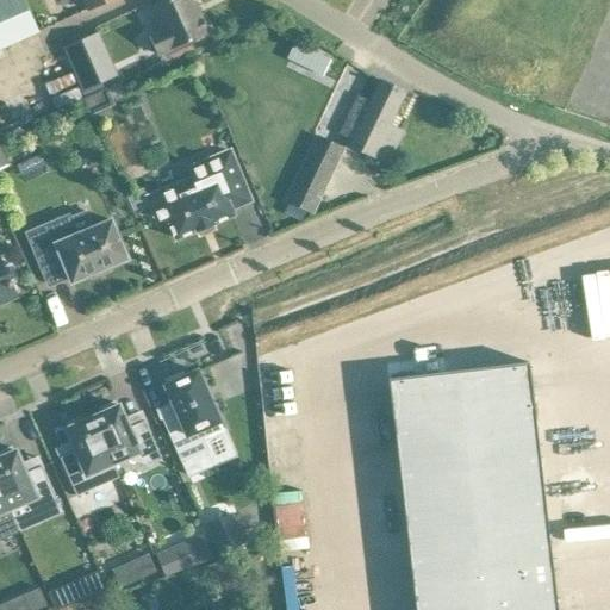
[(0,0),(0,48),(38,32),(24,0),(0,0)]
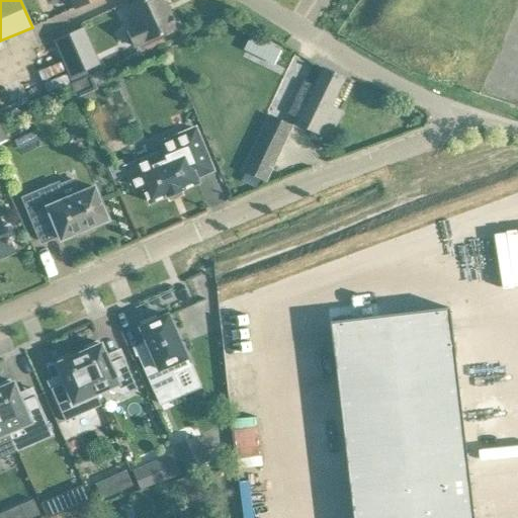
[(70,0),(74,9),(93,0),(70,0)]
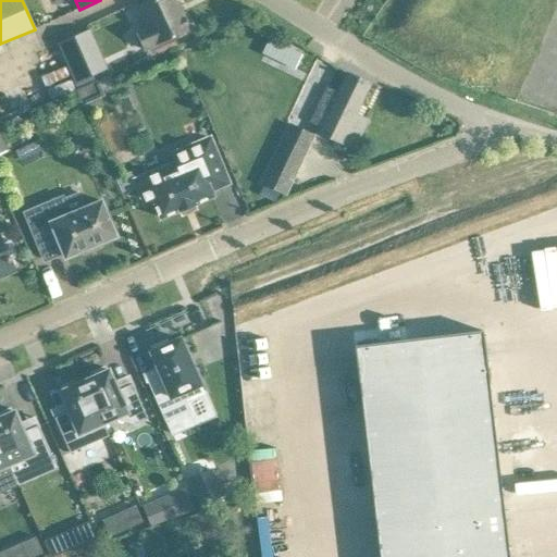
[(145,50),(190,29),(177,0),(149,0),(137,5),(147,27),(136,32),(145,50)]
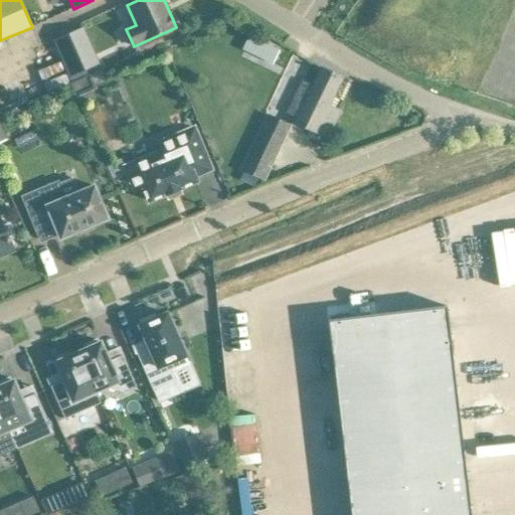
[(99,63),(82,27),(54,39),(70,76),(99,63)]
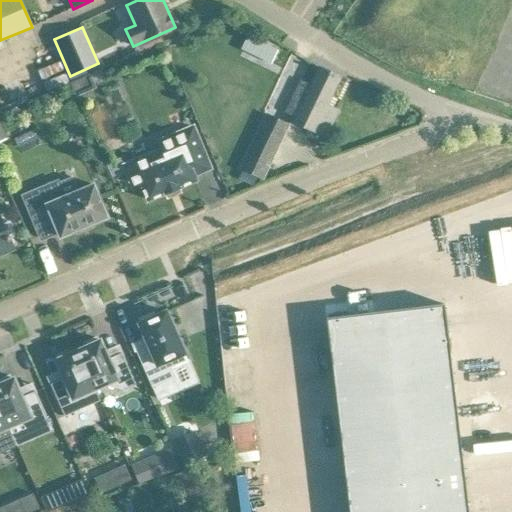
[(267,48),(258,67),(267,71),(276,53),(267,48)]
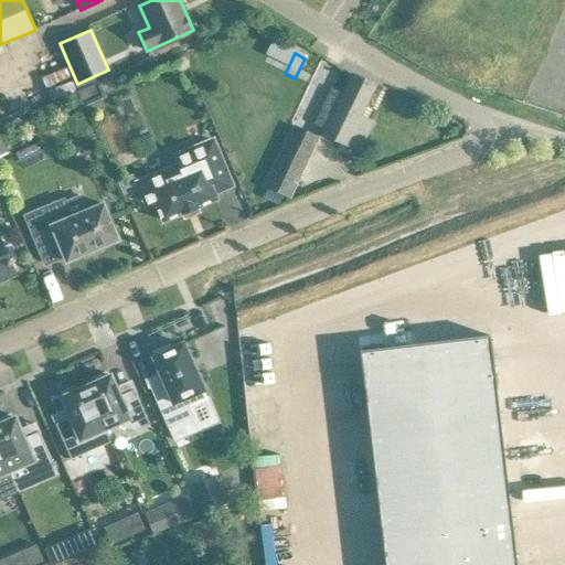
[(352,75),(342,95),(331,89),(315,124),(326,129),(324,134),(359,150),(372,123),(360,117),(375,86),(352,75)]
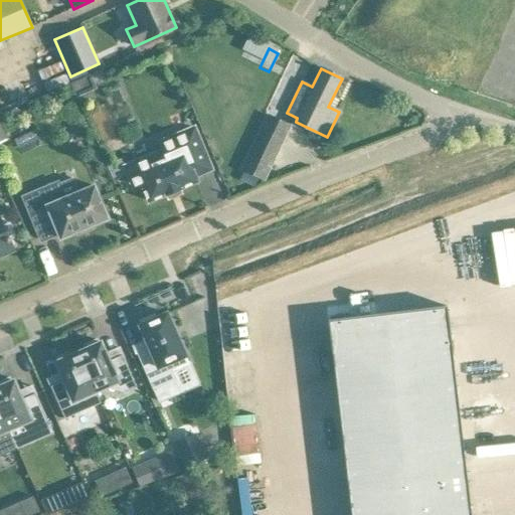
[(37,92),(61,81),(57,72),(33,82),(37,92)]
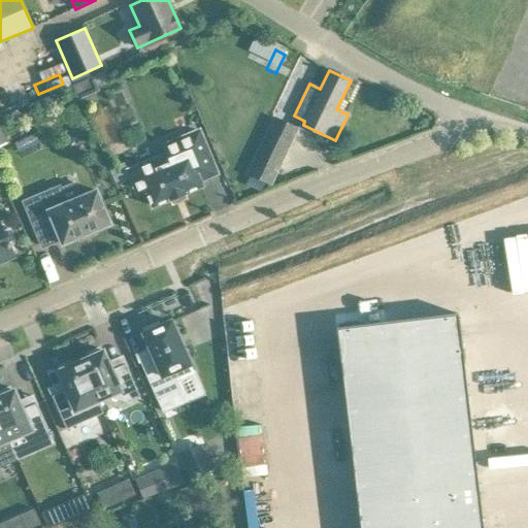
[(100,91),(93,76),(73,86),(79,100),(100,91)]
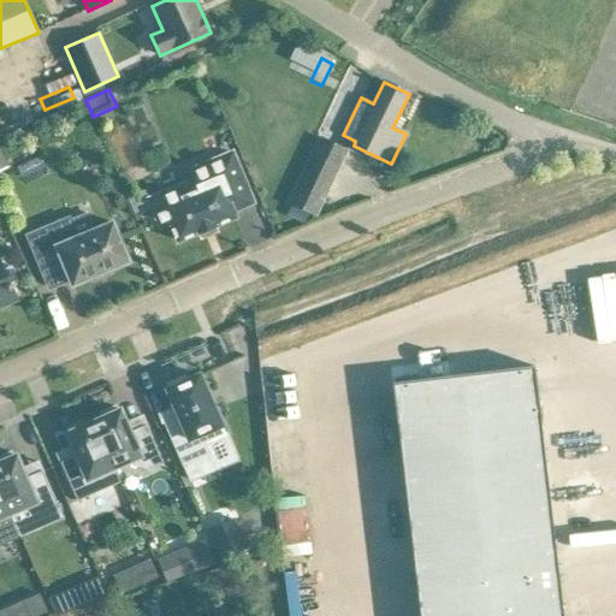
[(194,89),(181,95),(187,108),(200,102),(194,89)]
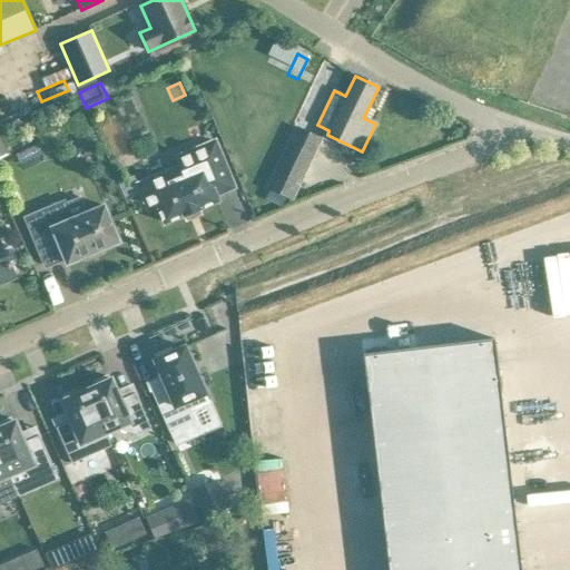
[(48,114),(72,106),(69,95),(45,104),(48,114)]
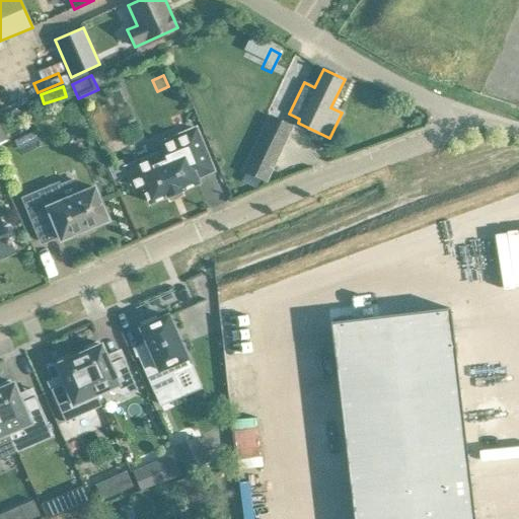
[(243,171),(246,173),(242,181),(257,189),(262,180),(266,182),(292,127),(270,117),(243,171)]
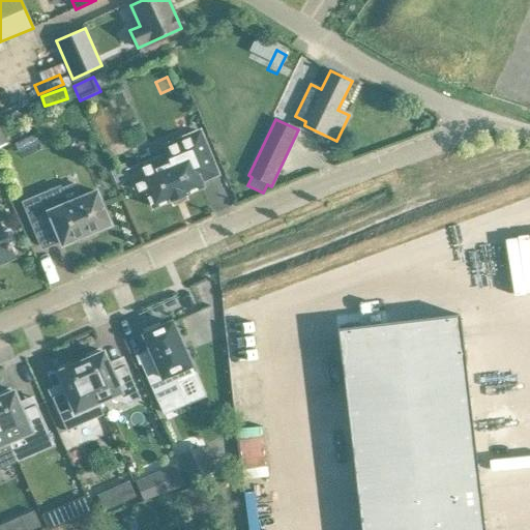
[(147,193),(153,207),(172,200),(172,201),(185,195),(203,186),(201,181),(217,175),(200,131),(165,146),(172,164),(156,170),(152,162),(128,172),(139,197),(147,193)]
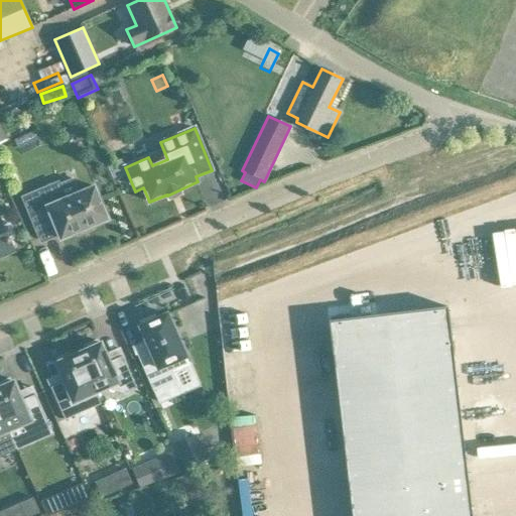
[(108,219),(95,186),(65,199),(57,183),(23,198),(41,241),(58,234),(60,239),(108,219)]
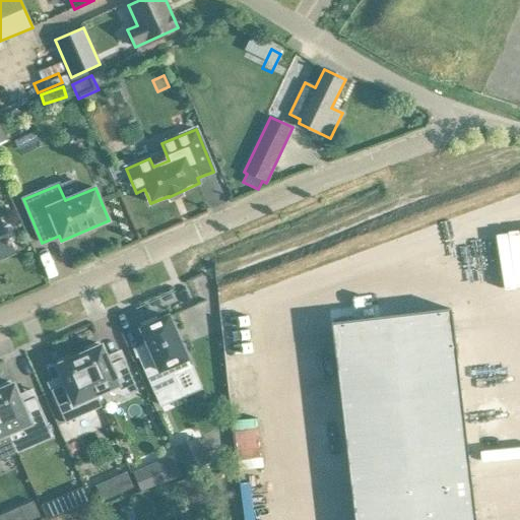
[(0,259),(14,254),(0,220),(0,259)]
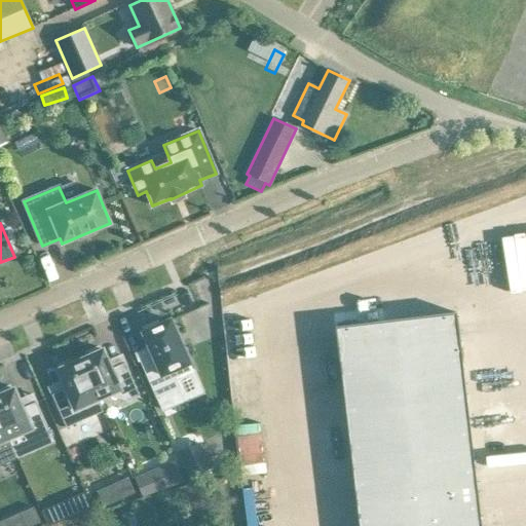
[(43,291),(53,288),(46,265),(37,268),(43,291)]
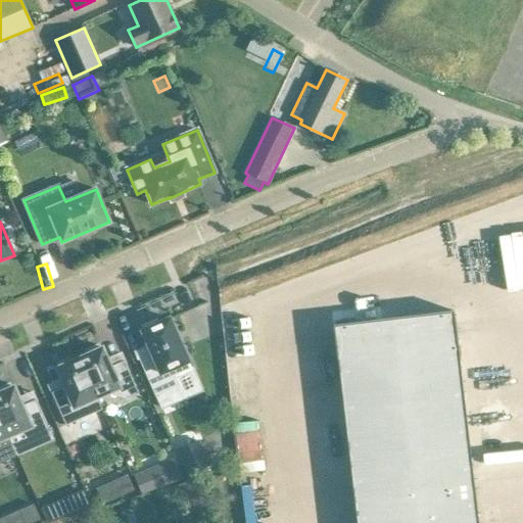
[(478,522),(454,310),(333,324),(355,522),(478,522)]
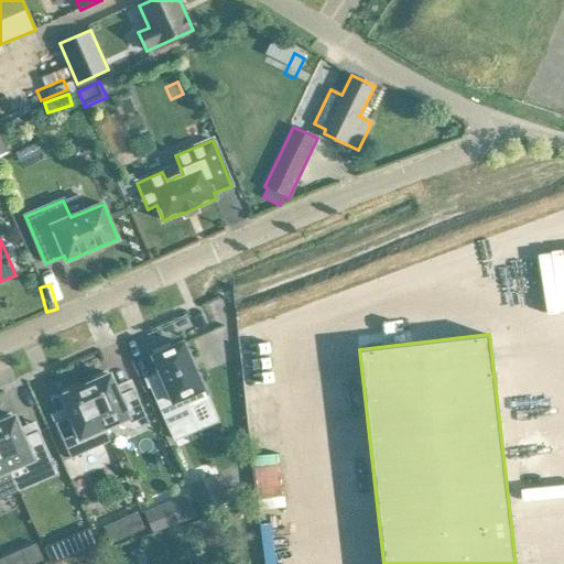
[(153,356),(163,380),(149,386),(167,427),(193,416),(188,405),(206,398),(203,390),(182,344),(171,348),(169,345),(153,351),(155,355),(153,356)]
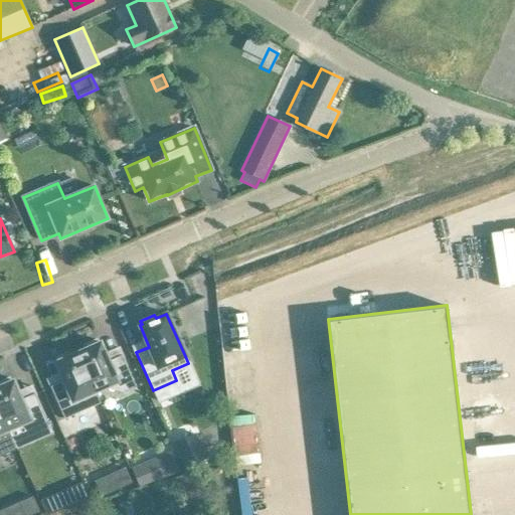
[(87,349),(78,352),(96,391),(107,387),(124,393),(136,387),(123,355),(109,361),(101,342),(99,343),(97,340),(86,345),(87,349)]
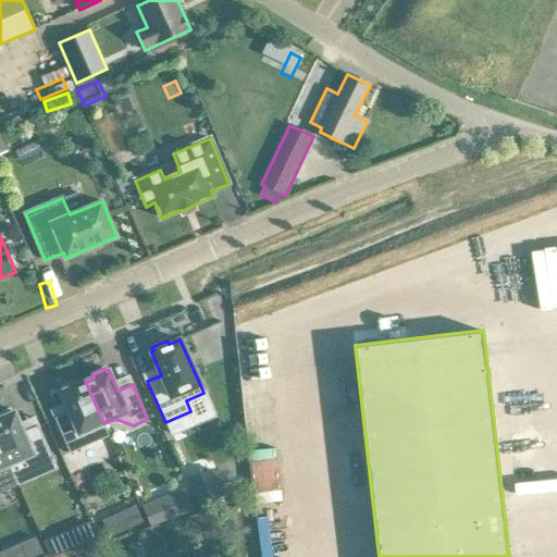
[(103,423),(85,381),(75,385),(74,381),(61,386),(63,391),(61,392),(70,412),(54,418),(70,454),(108,436),(103,423)]
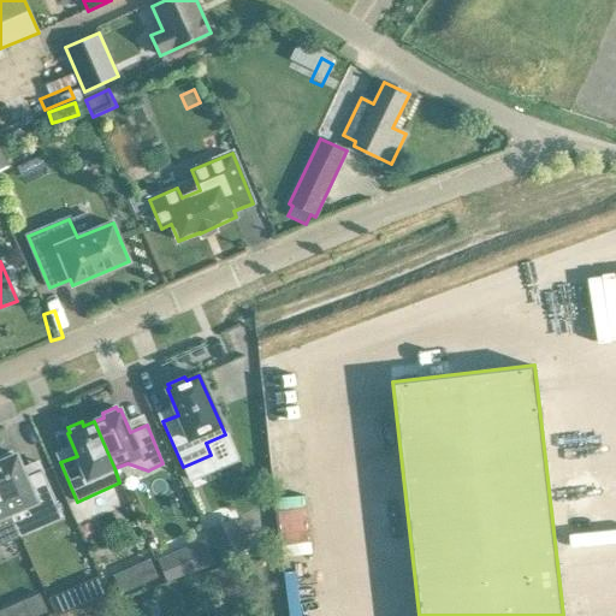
[(0,491),(10,514),(21,537),(63,517),(59,509),(42,471),(27,478),(16,455),(13,456),(11,452),(0,456),(0,491)]
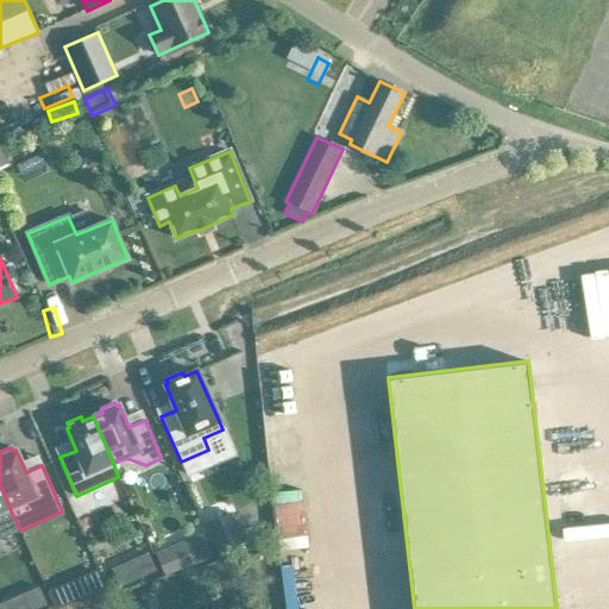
[(0,539),(20,531),(10,508),(0,485),(0,539)]
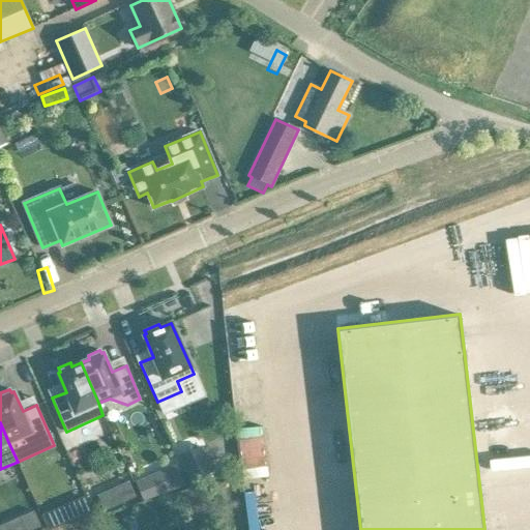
[(201,445),(179,455),(190,481),(213,471),(201,445)]
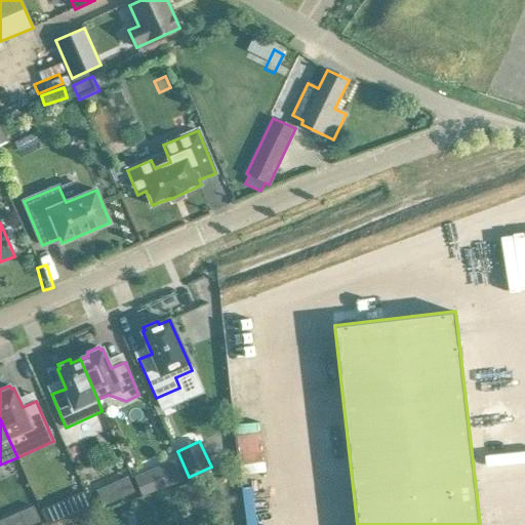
[(168,475),(157,480),(161,491),(185,481),(179,470),(174,459),(163,465),(168,475)]
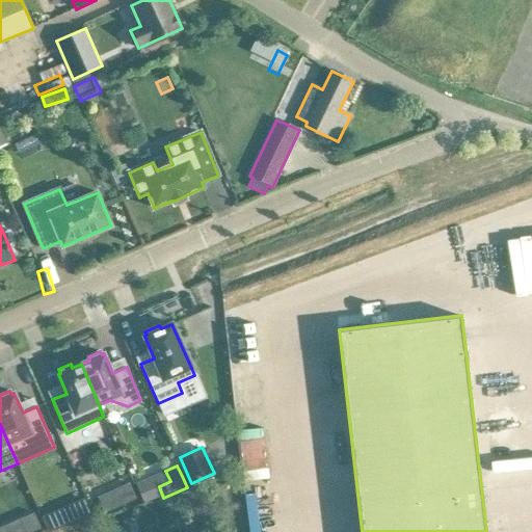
[(130,482),(111,491),(118,508),(137,499),(130,482)]
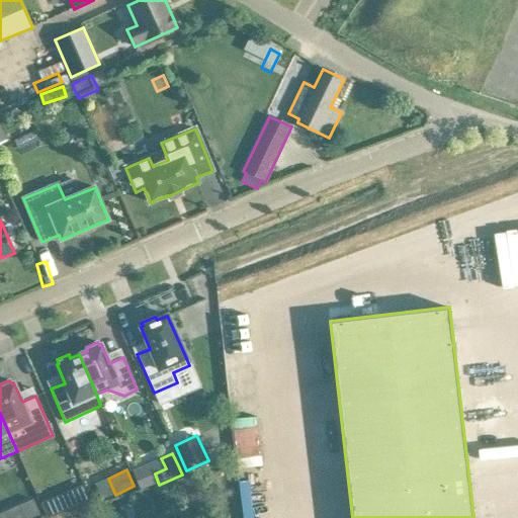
[(82,485),(58,496),(65,512),(91,504),(82,485)]
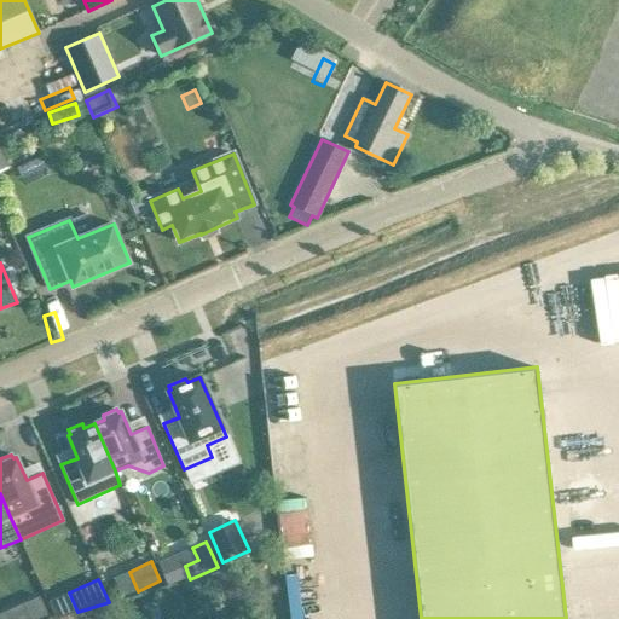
[(30,618),(24,603),(0,613),(0,618),(30,618)]
